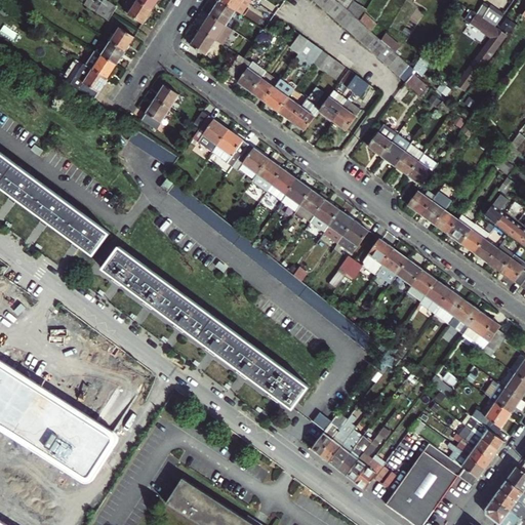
[(107,0),(104,0),(101,5),(114,13),(118,7),(107,0)]
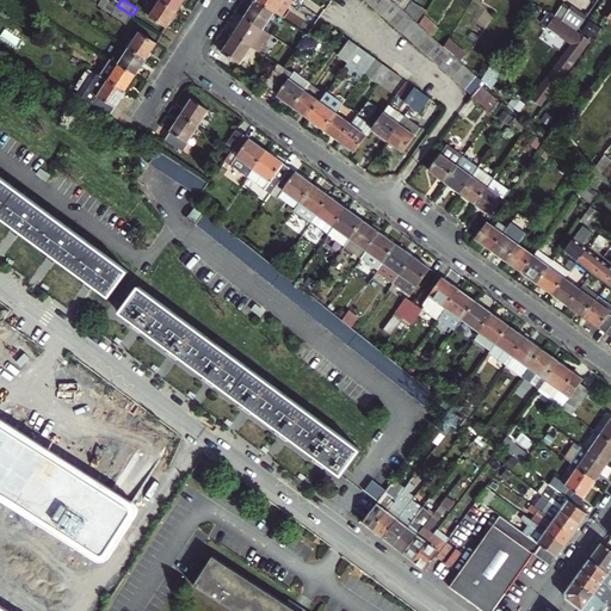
[(155,0),(147,14),(150,17),(161,0),(160,0),(155,0)]
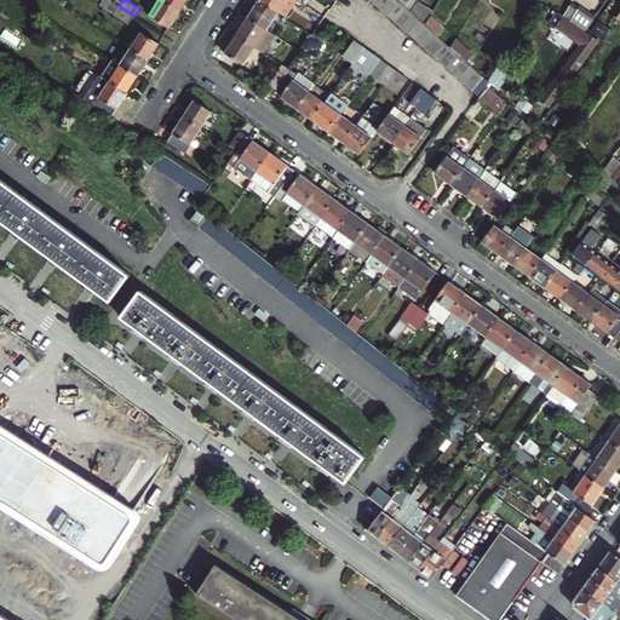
[(164,0),(153,17),(170,28),(181,11),(164,0)]
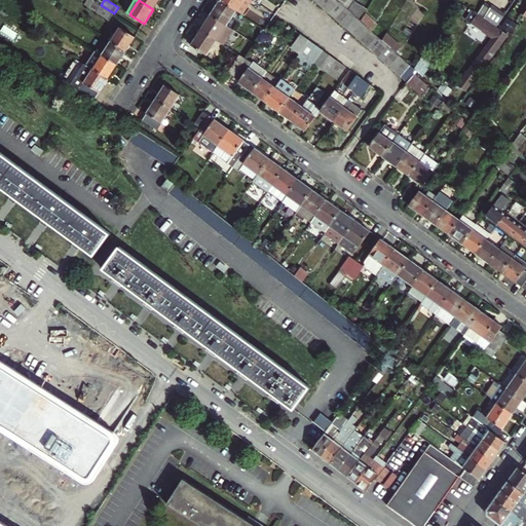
[(138,0),(139,0),(153,9),(159,0),(138,0)]
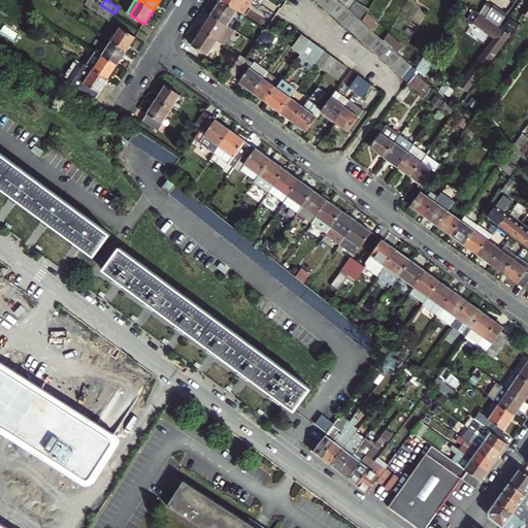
[(252,0),(222,0),(222,1),(238,11),(243,15),(253,1),(252,0)]
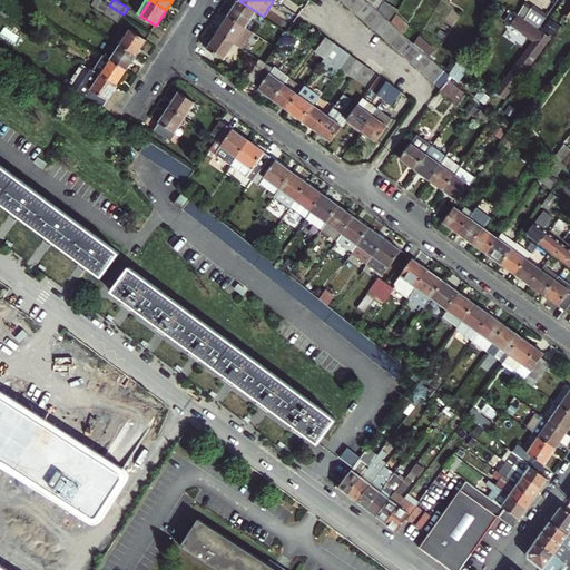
[(350,0),(345,6),(352,10),(361,0),(350,0)]
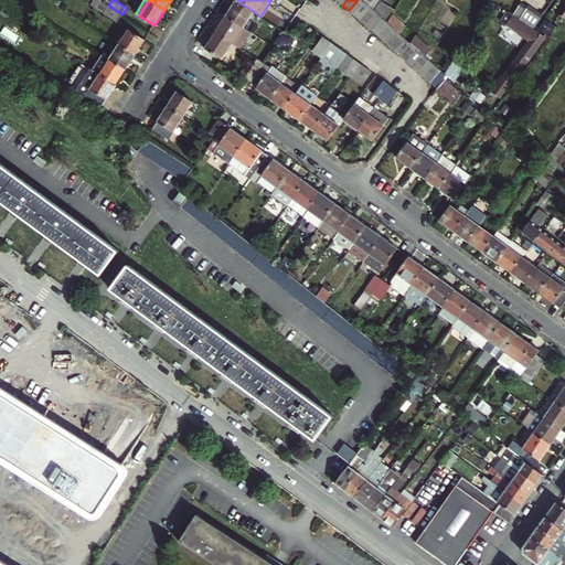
[(361,0),(358,0),(349,10),(354,16),(364,3),(362,1),(361,0)]
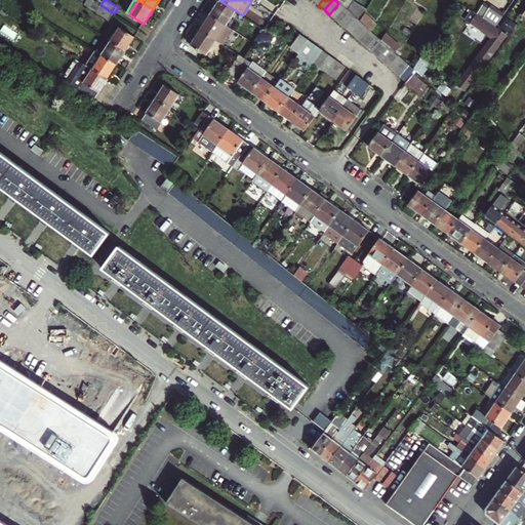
[(338,3),(344,8),(349,12),(349,11),(354,4),(349,0),(336,0),(336,1),(338,3)]
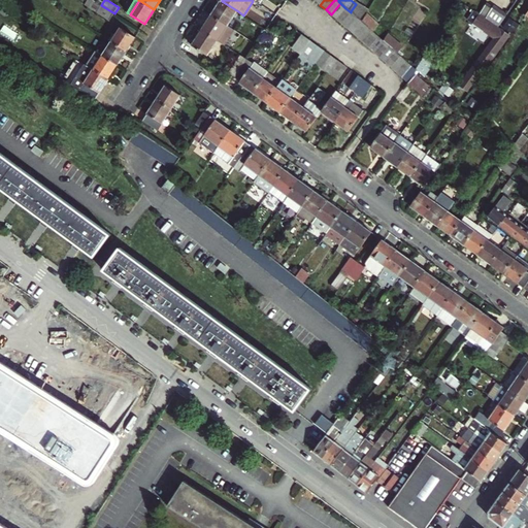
[(228,27),(238,11),(222,1),(211,17),(228,27)]
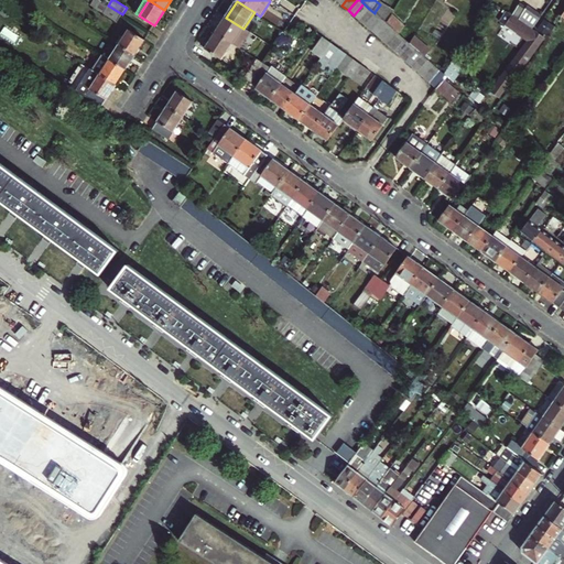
[(523,2),(512,15),(525,24),(532,30),(533,29),(542,17),(523,2)]
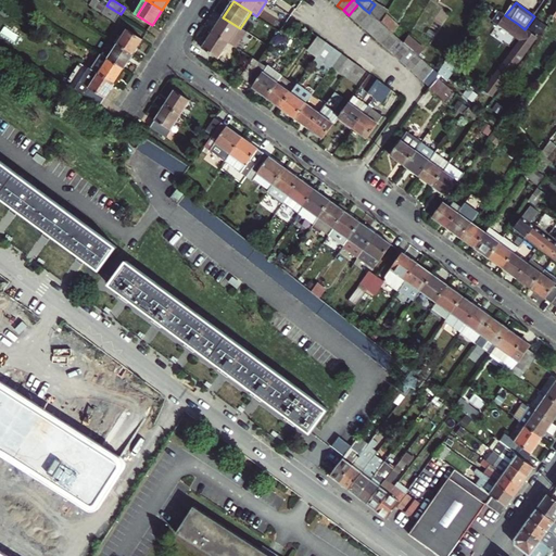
[(358,3),(349,15),(354,20),(364,9),(358,3)]
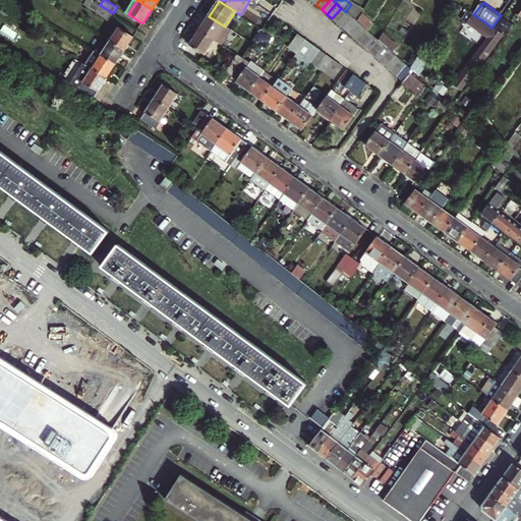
[(113,13),(100,5),(97,10),(109,19),(113,13)]
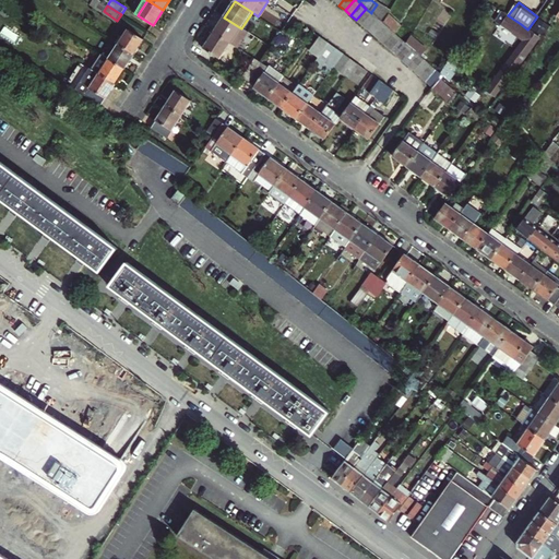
[(378,6),(372,13),(384,23),(390,14),(390,13),(378,6)]
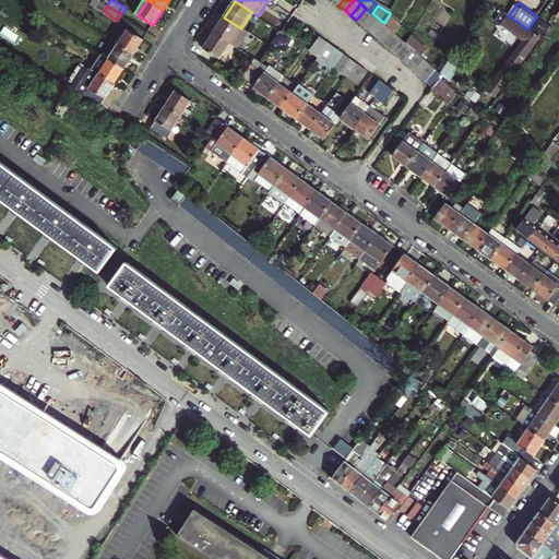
[(366,9),(356,20),(361,25),(372,13),(371,13),(366,9)]
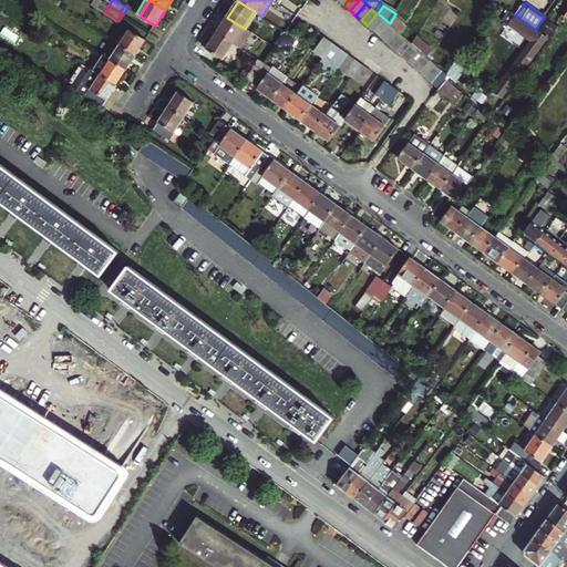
[(378,13),(367,26),(372,31),(383,19),(378,13)]
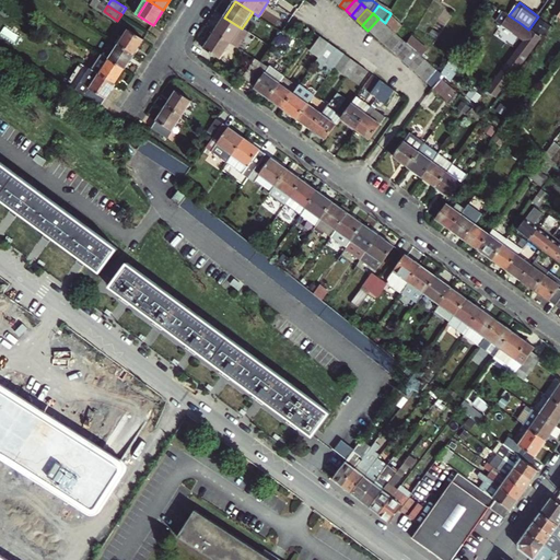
[(387,27),(391,30),(396,34),(397,34),(404,26),(391,14),(385,23),(384,24),(387,27)]
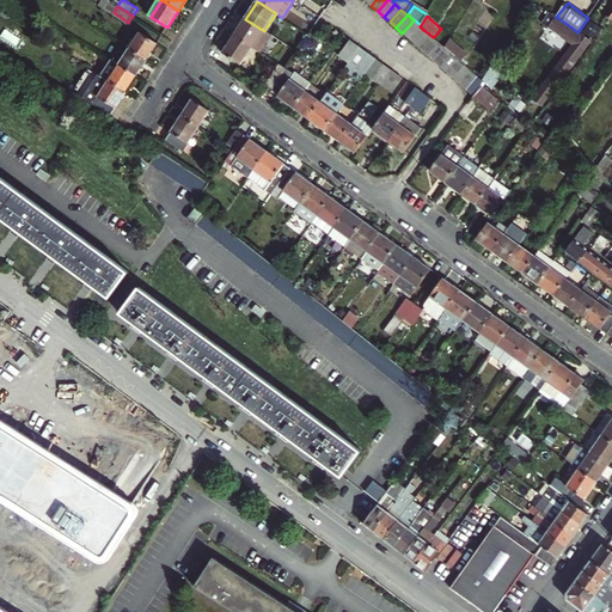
[(549,26),(573,46),(544,84),(554,91),(555,89),(555,90),(591,42),(577,32),(570,26),(556,17),(549,26)]
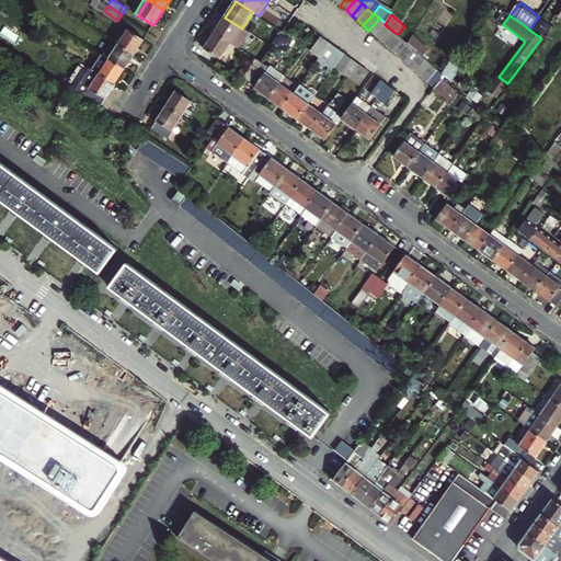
[(237,36),(242,29),(225,18),(215,33),(232,44),(239,48),(243,42),(237,36)]
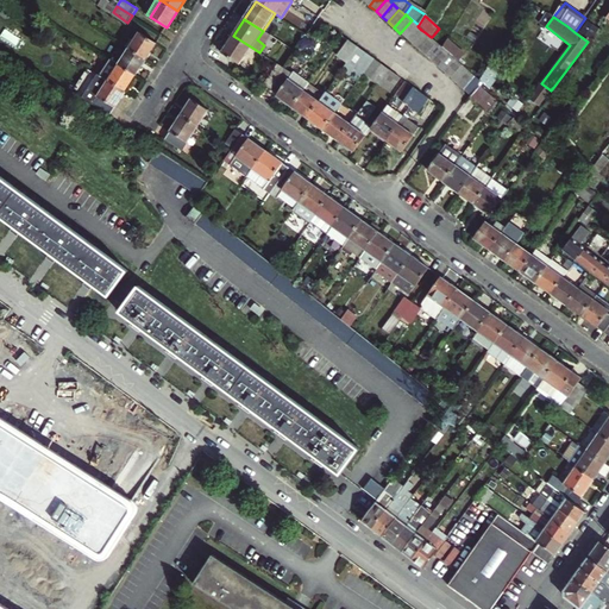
[(412,20),(400,33),(407,38),(418,26),(412,20)]
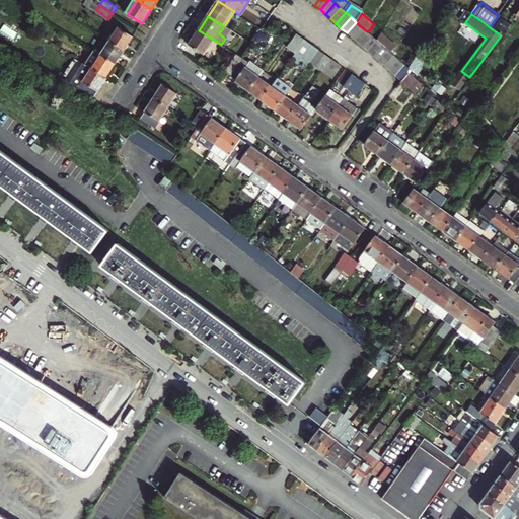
[(356,22),(347,32),(353,38),(362,27),(359,25),(356,22)]
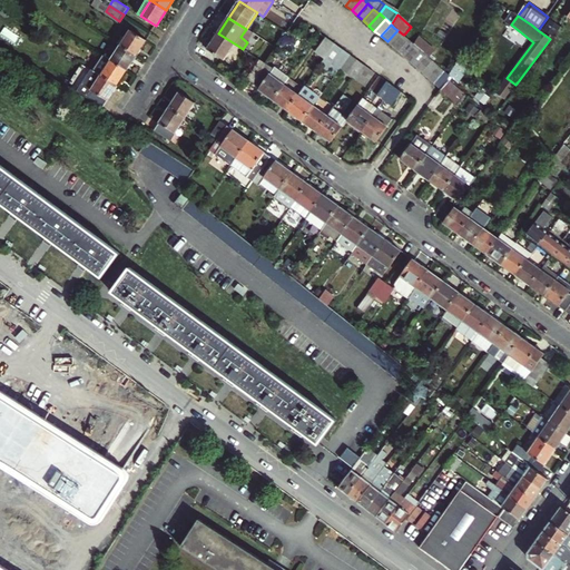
[(131,30),(121,46),(137,56),(147,40),(131,30)]
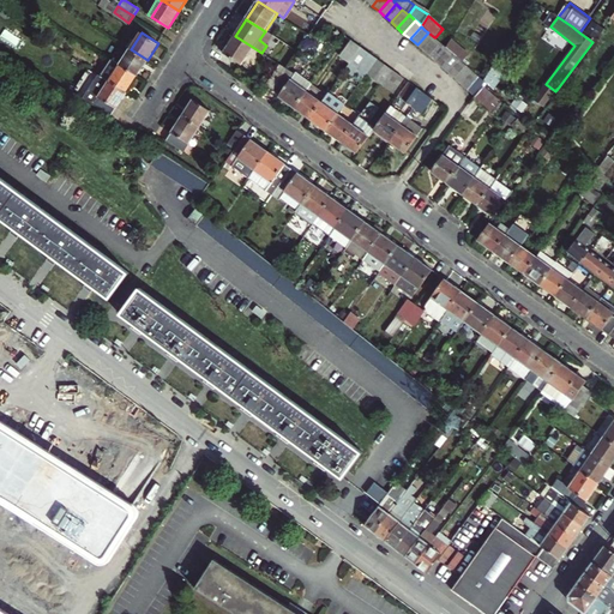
[(428,32),(417,44),(420,48),(423,50),(434,37),(428,32)]
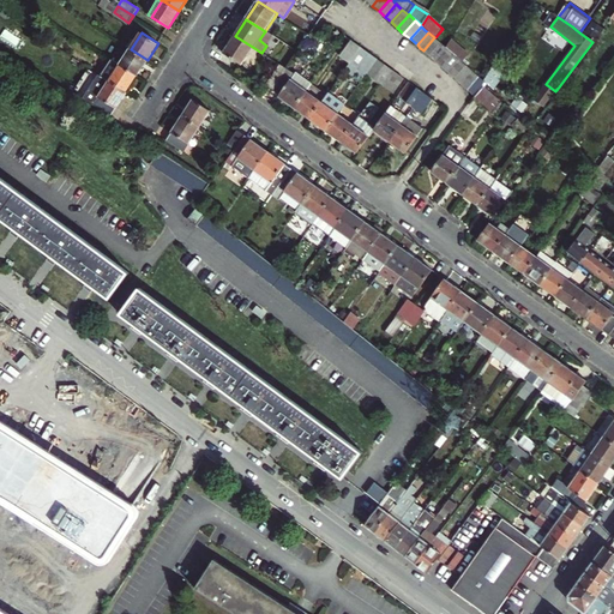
[(242,65),(254,48),(235,36),(224,53),(242,65)]
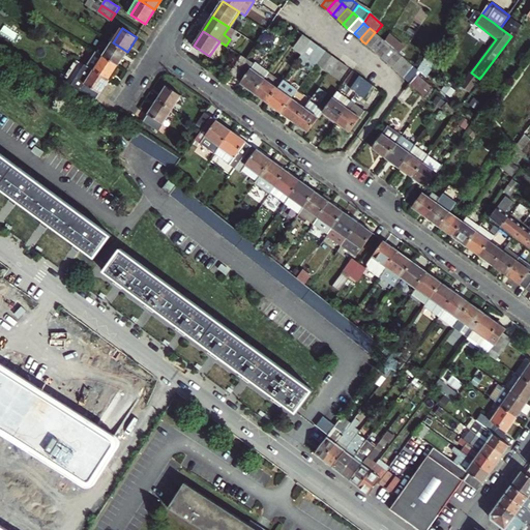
[(375,32),(365,43),(371,49),(380,37),(375,32)]
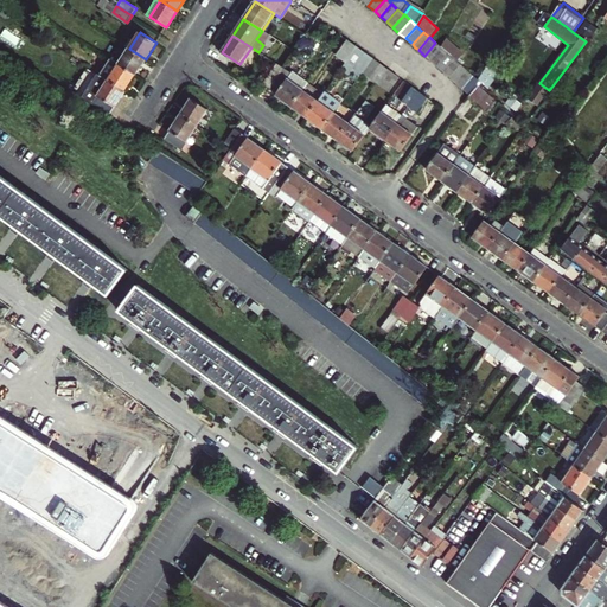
[(337,57),(346,64),(358,48),(347,40),(337,57)]
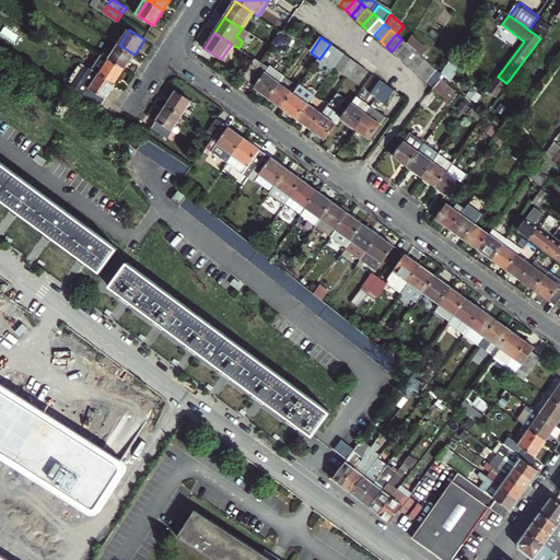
[(423,47),(412,37),(408,45),(413,50),(419,55),(423,47)]
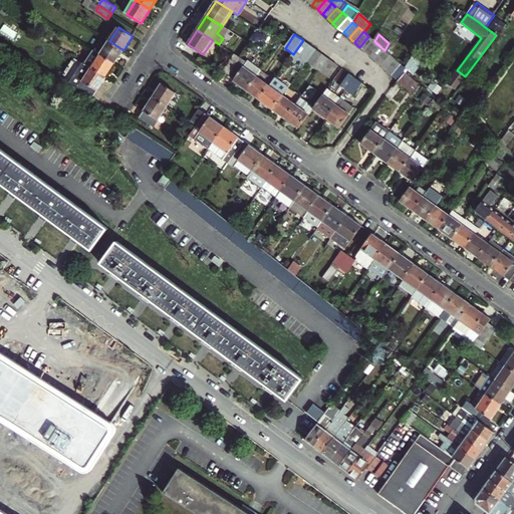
[(368,36),(359,47),(364,51),(373,41),(368,36)]
